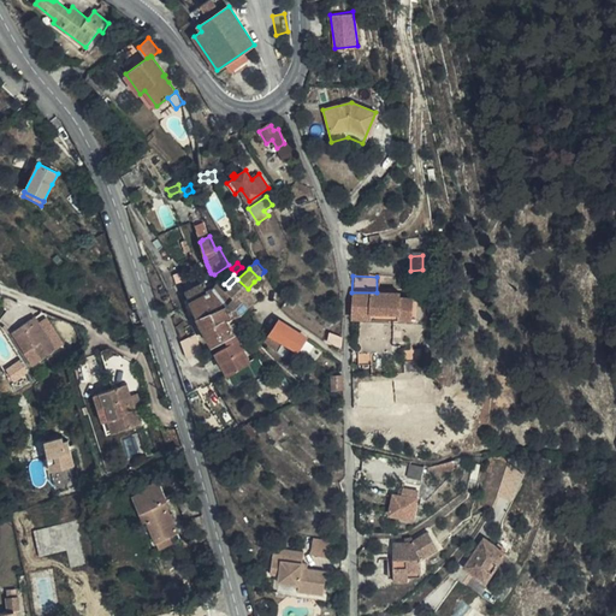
[(205,282),(185,290),(195,312),(203,327),(224,319),(220,309),(227,306),(224,300),(232,292),(229,288),(224,284),(219,279),(214,288),(208,291),(205,282)]
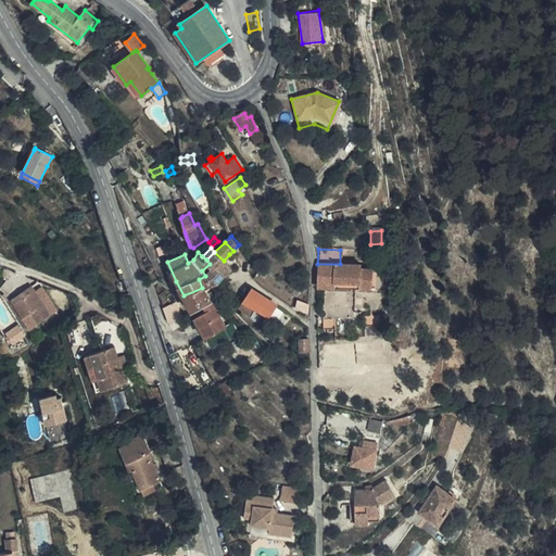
[(216,268),(224,261),(214,252),(206,260),(210,264),(214,269),(216,268)]
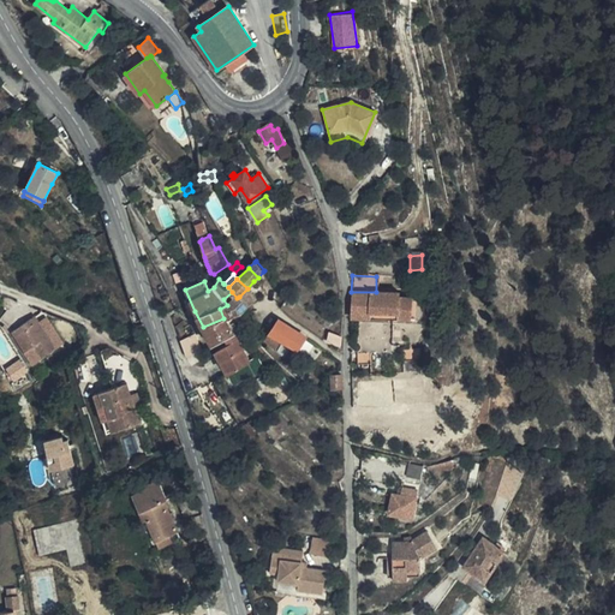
[(256,296),(248,288),(239,297),(248,305),(256,296)]
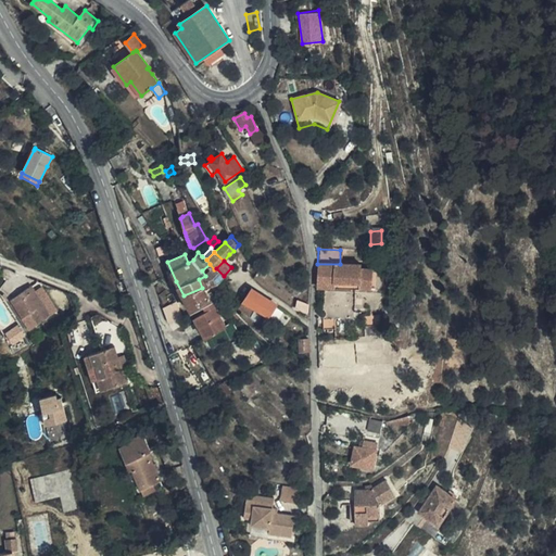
[(224,276),(216,268),(214,269),(210,264),(202,270),(205,276),(210,286),(218,282),(224,276)]
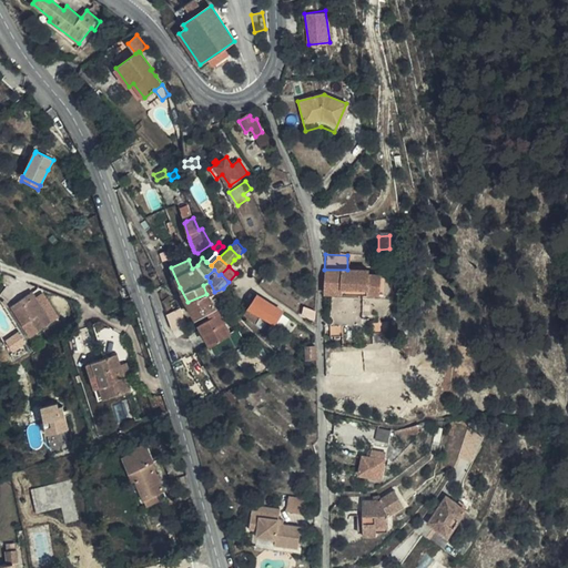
[(347,270),(324,270),(324,294),(377,295),(378,274),(361,274),(361,271),(347,270)]
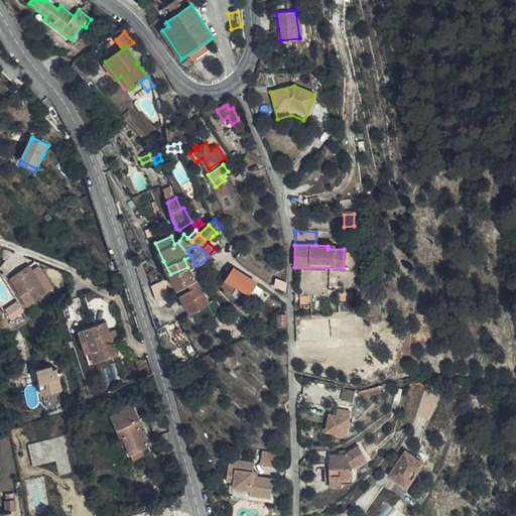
[(184,259),(187,267),(189,266),(195,265),(190,256),(184,259)]
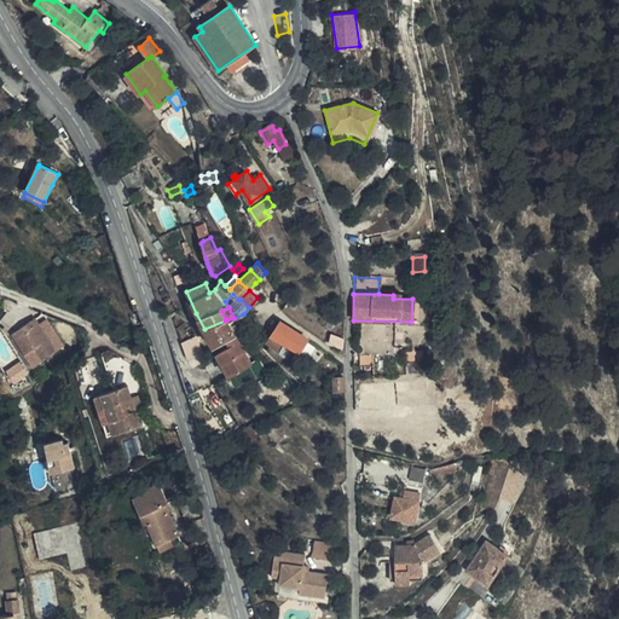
[(137,330),(145,327),(139,313),(137,314),(132,316),(137,330)]
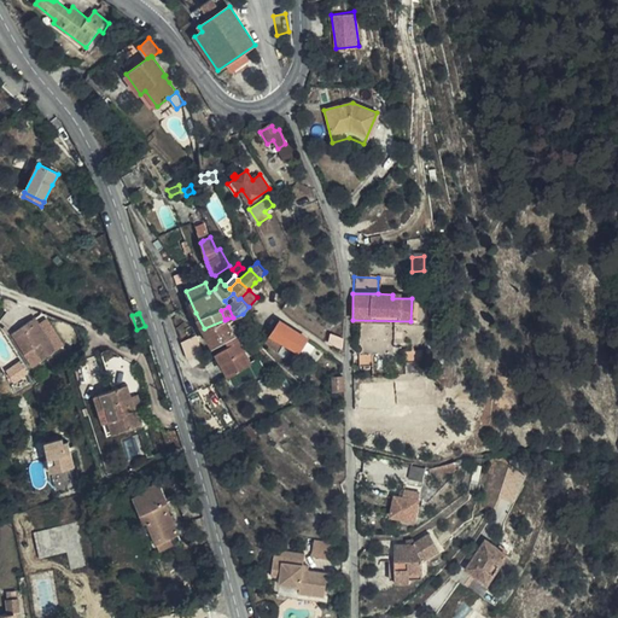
[(42,315),(19,328),(39,363),(62,351),(42,315)]
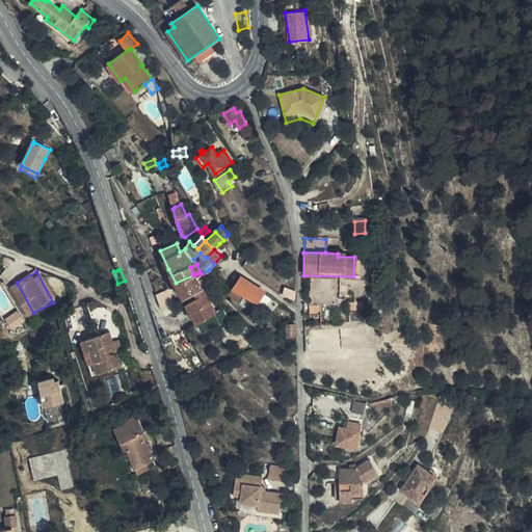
[(193,275),(176,283),(184,297),(193,292),(202,288),(198,281),(195,274),(193,275)]
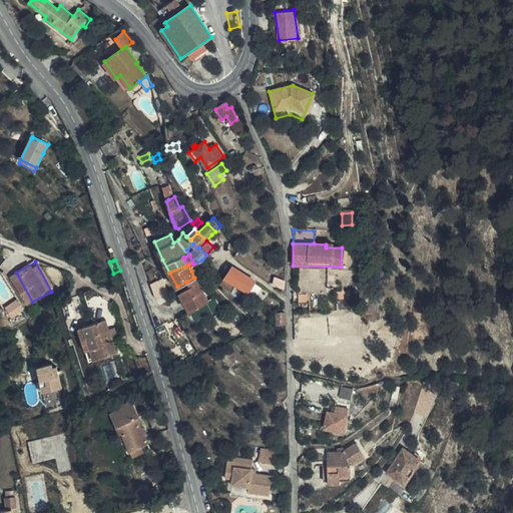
[(248,292),(255,281),(233,267),(224,278),(235,284),(244,290),(248,292)]
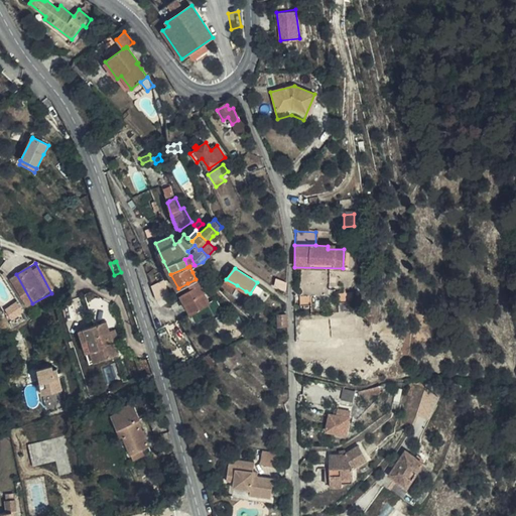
[(32,303),(16,274),(13,275),(29,305),(32,303)]
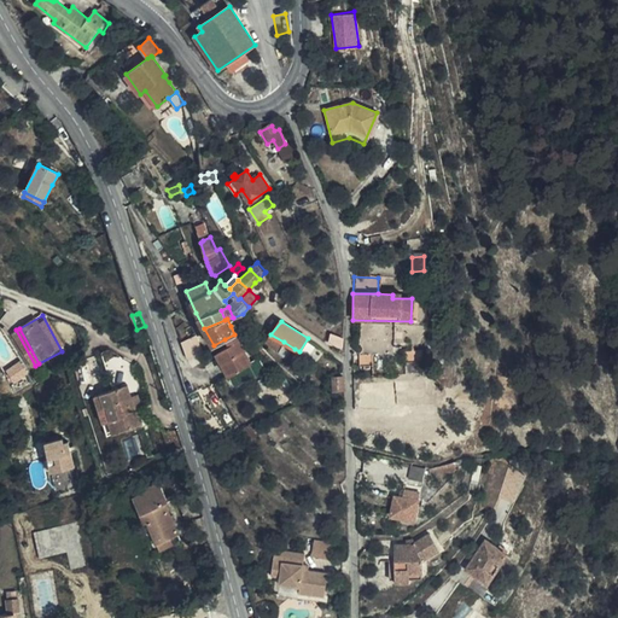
[(344,339),(343,338),(332,333),(330,343),(344,349),(343,348),(344,339)]
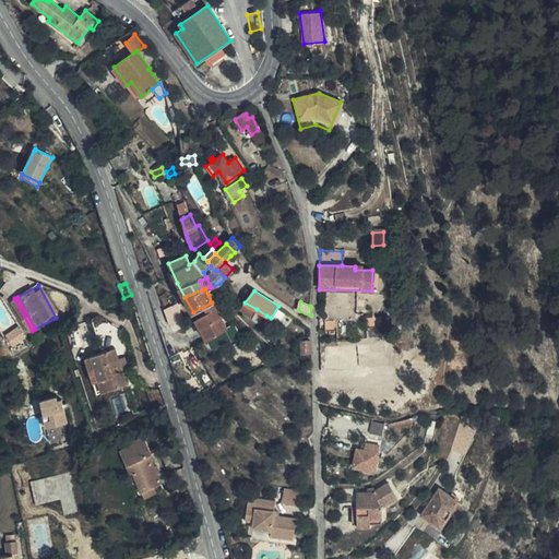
[(178,302),(173,306),(165,309),(170,324),(183,318),(178,302)]
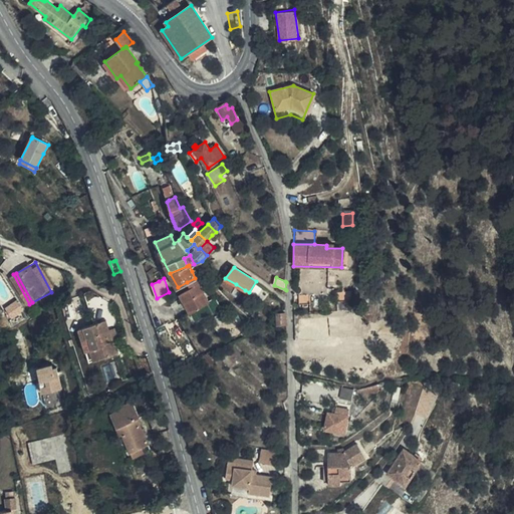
[(195,278),(187,282),(190,287),(192,285),(199,285),(195,278)]
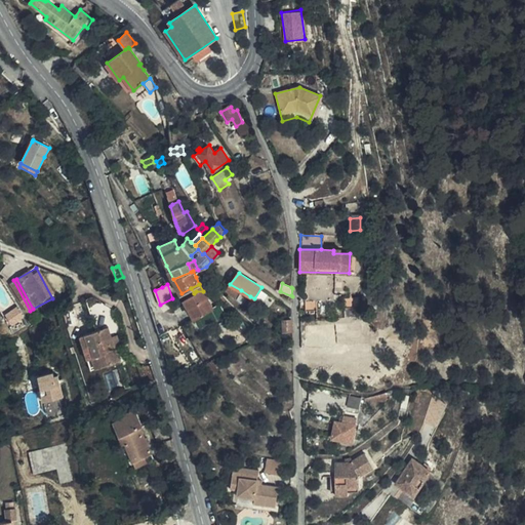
[(241,290),(230,284),(226,290),(237,296),(241,290)]
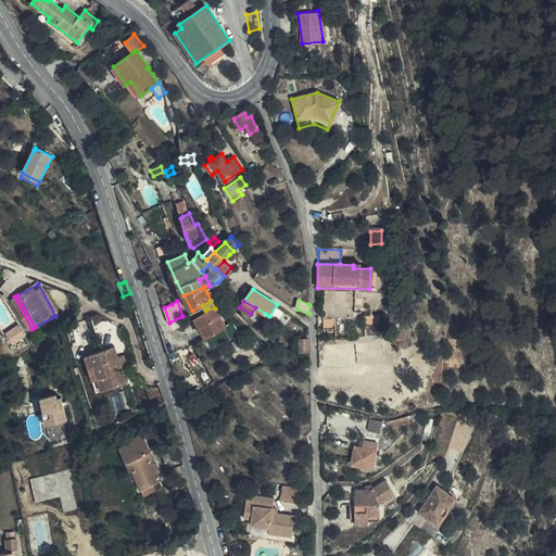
[(206,313),(204,315),(217,335),(227,329),(215,308),(206,313)]
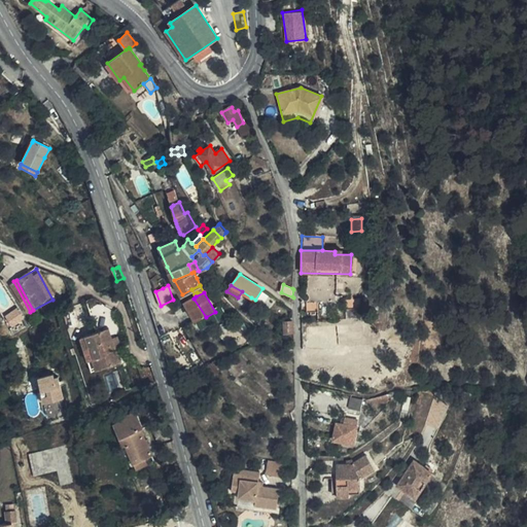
[(206,317),(194,299),(185,303),(198,322),(203,319),(206,317)]
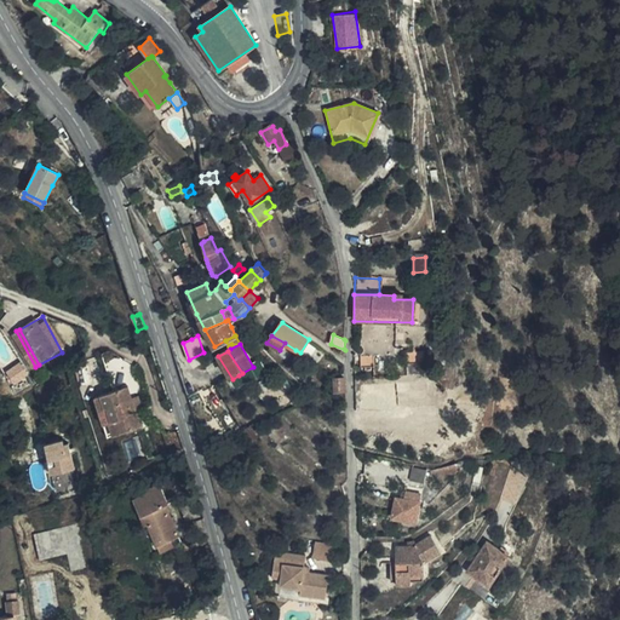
[(423,362),(422,351),(405,352),(406,363),(423,362)]
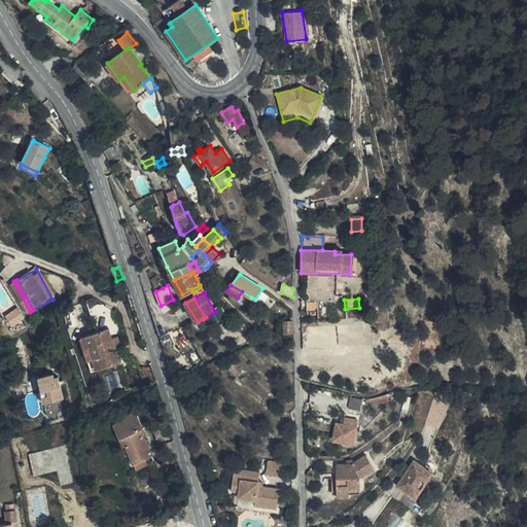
[(12,325),(26,317),(19,306),(5,314),(12,325)]
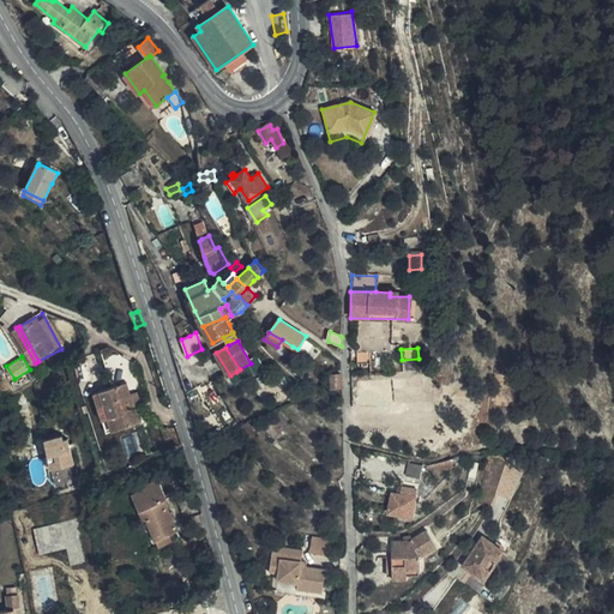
[(240,369),(246,379),(257,373),(251,363),(240,369)]
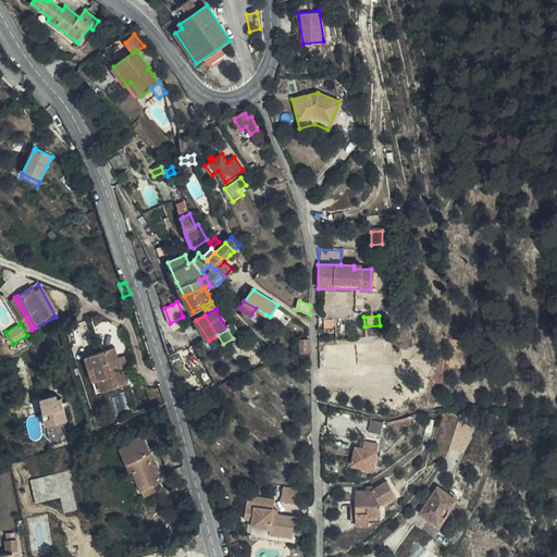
[(309,338),(302,338),(299,338),(300,350),(310,350),(309,338)]
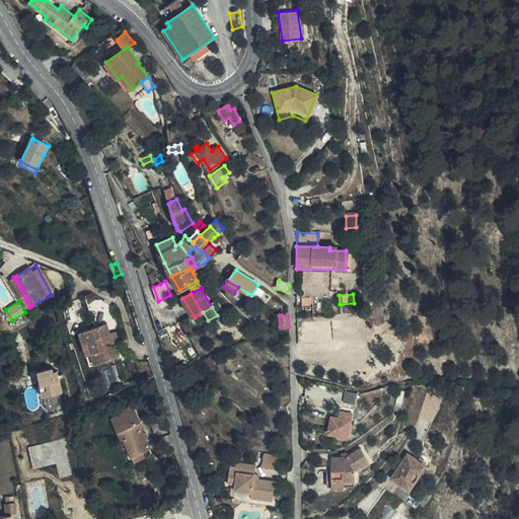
[(112,340),(106,324),(80,332),(90,366),(120,357),(116,345),(113,346),(110,347),(109,341),(112,340)]
